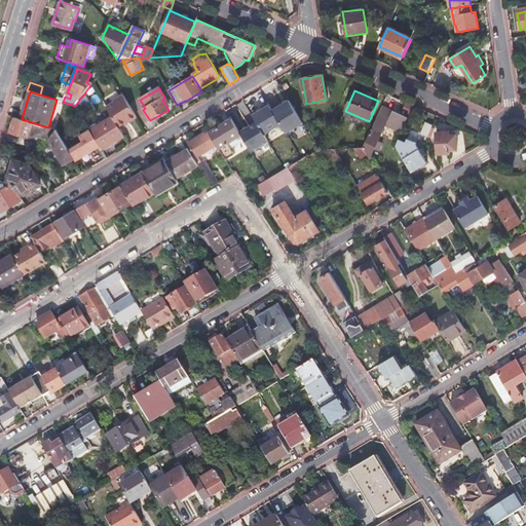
[(107,108),(113,118),(118,127),(128,121),(129,122),(137,117),(123,95),(113,101),(114,104),(107,108)]
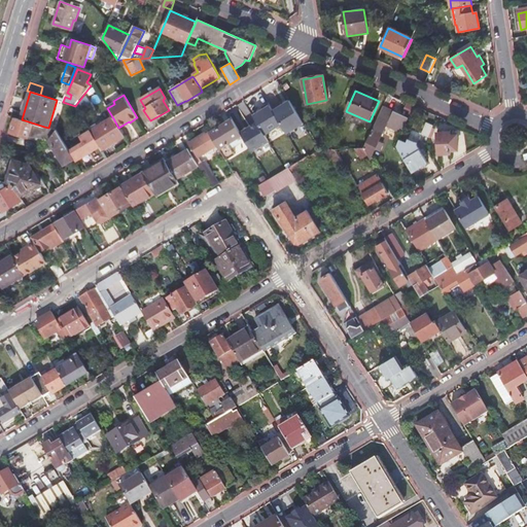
[(79,110),(90,104),(85,97),(82,99),(77,106),(79,110)]
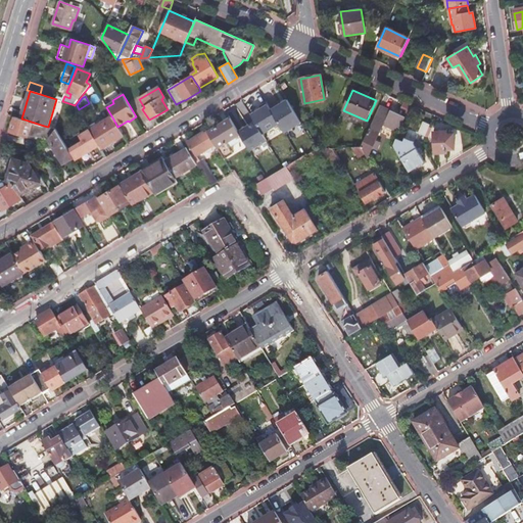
[(283,125),(271,105),(250,117),(253,124),(249,126),(251,129),(245,133),(257,153),(273,144),(267,134),(283,125)]
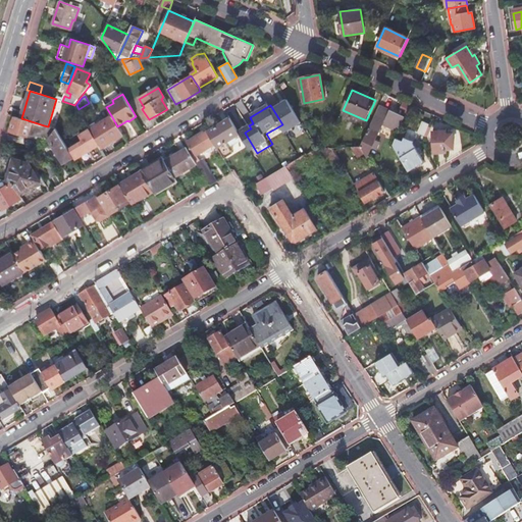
[(389,110),(379,106),(361,147),(364,153),(366,156),(367,155),(378,132),(379,133),(383,123),(397,129),(403,116),(389,110)]
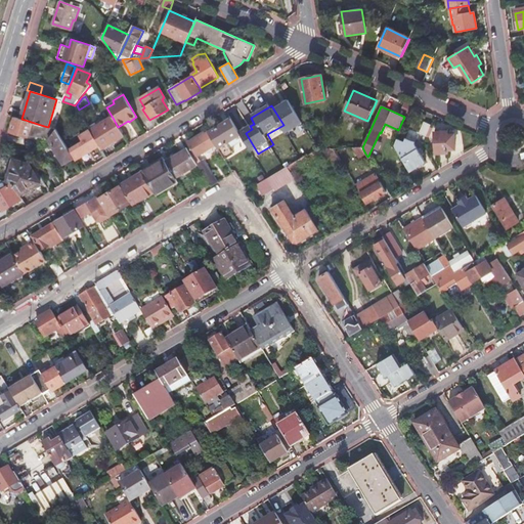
[(29,135),(39,139),(44,126),(22,119),(15,117),(11,131),(28,137),(29,135)]
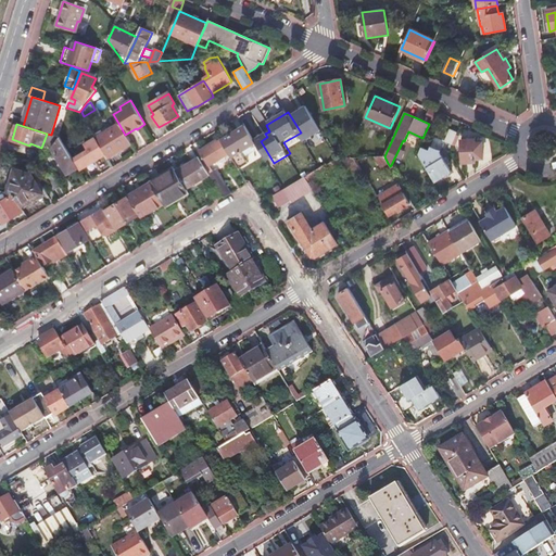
[(431,125),(429,124),(422,138),(425,139),(431,125)]
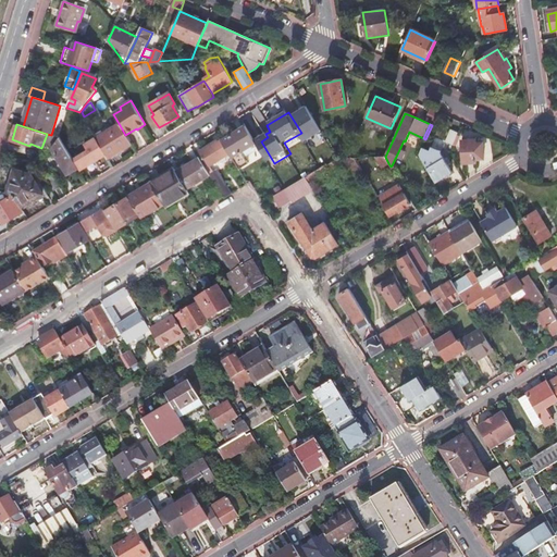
[(106,156),(108,159),(132,145),(125,135),(120,125),(96,139),(106,156)]
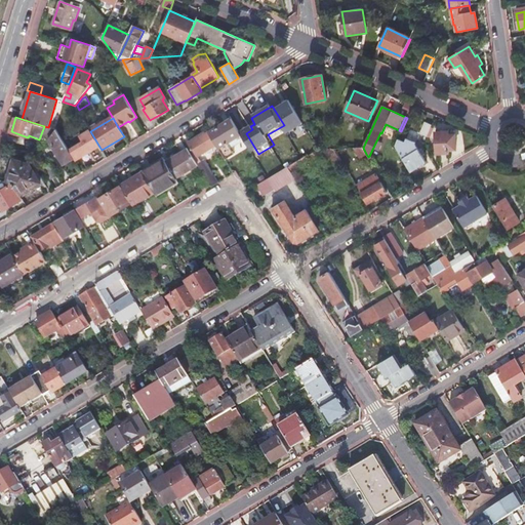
[(231,119),(208,132),(215,145),(217,148),(225,160),(234,155),(228,144),(227,142),(239,133),(241,135),(240,133),(231,119)]
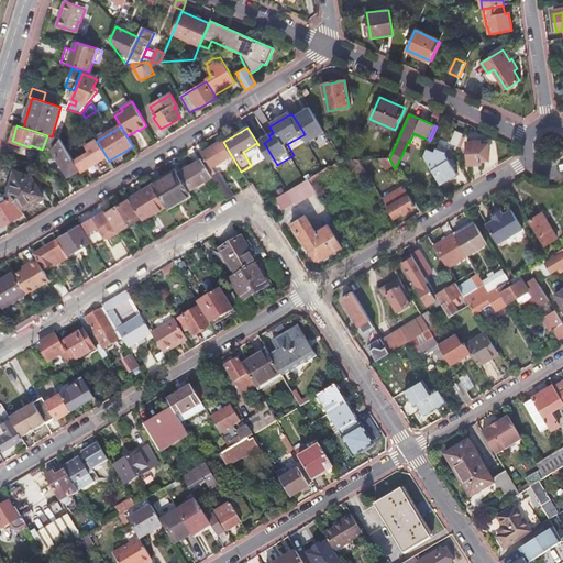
[(457,146),(463,134),(456,131),(451,143),(457,146)]
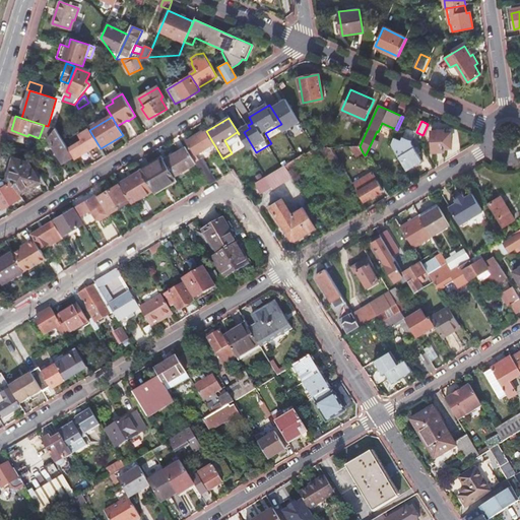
[(39,138),(46,141),(55,128),(48,126),(44,125),(39,138)]
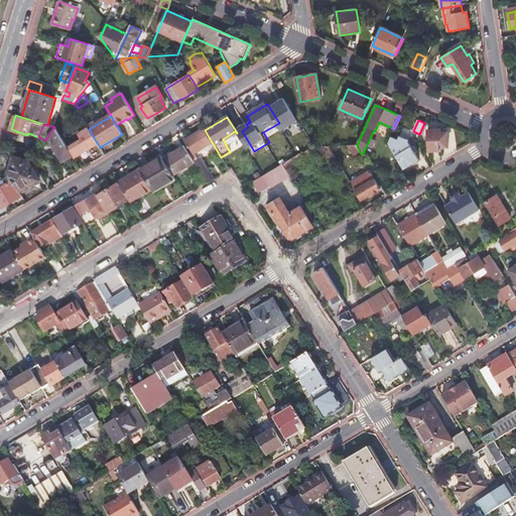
[(54,127),(45,140),(52,142),(51,143),(62,162),(73,156),(55,127),(54,127)]
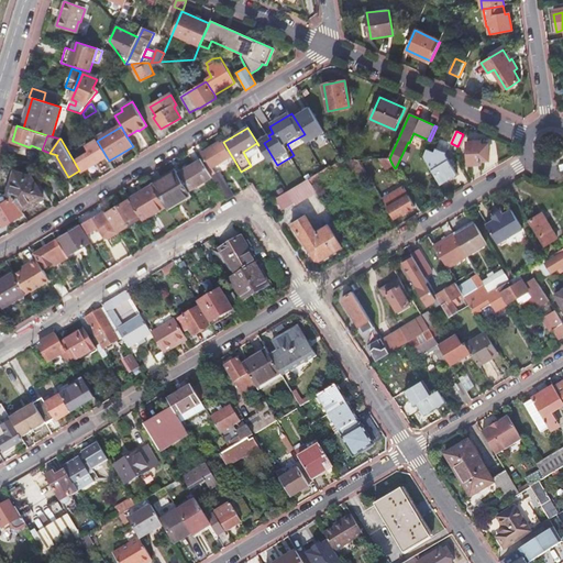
[(107,157),(97,141),(86,147),(96,163),(107,157)]
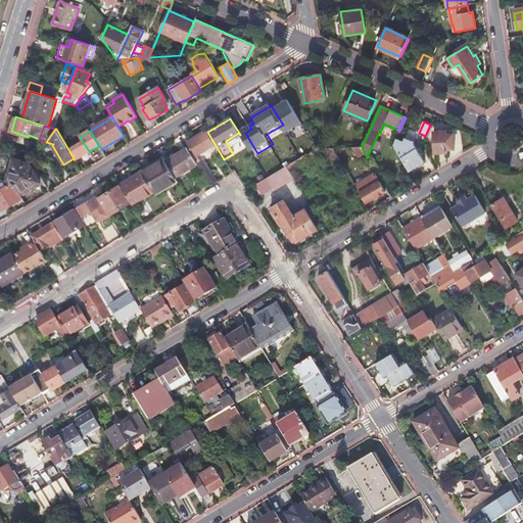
[(447,134),(446,131),(433,132),(435,153),(447,153),(447,149),(455,149),(454,134),(447,134)]
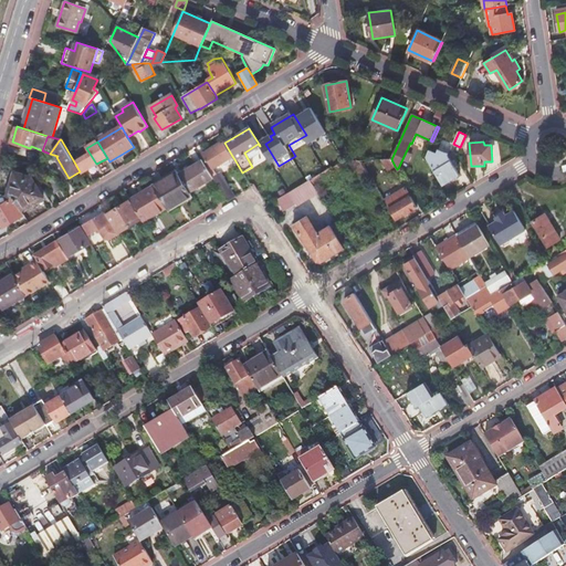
[(232,156),(224,143),(221,145),(220,144),(203,154),(212,168),(232,156)]
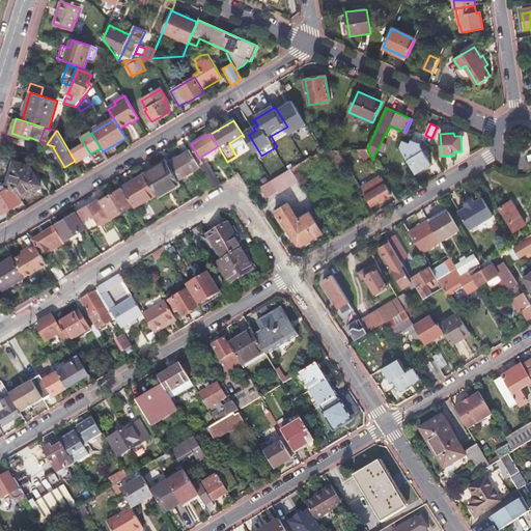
[(229,143),(230,145),(244,137),(242,135),(229,143)]
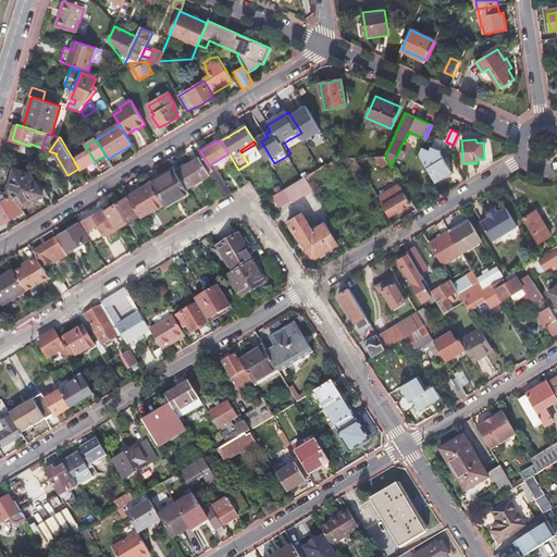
[(430,150),(422,147),(419,155),(428,169),(436,183),(453,173),(448,164),(445,159),(441,152),(442,151),(432,147),(430,150)]
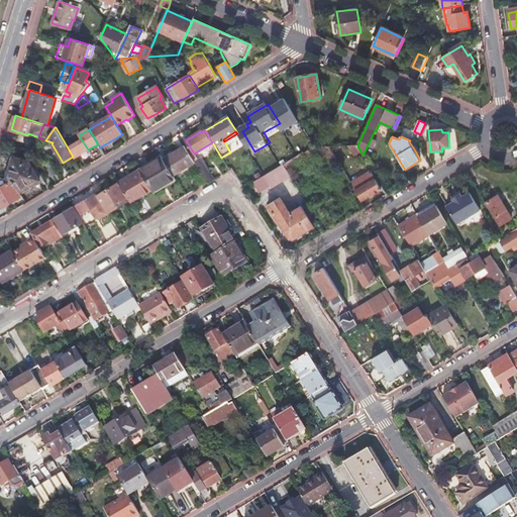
[(185,145),(163,160),(173,176),(195,163),(194,161),(185,145)]
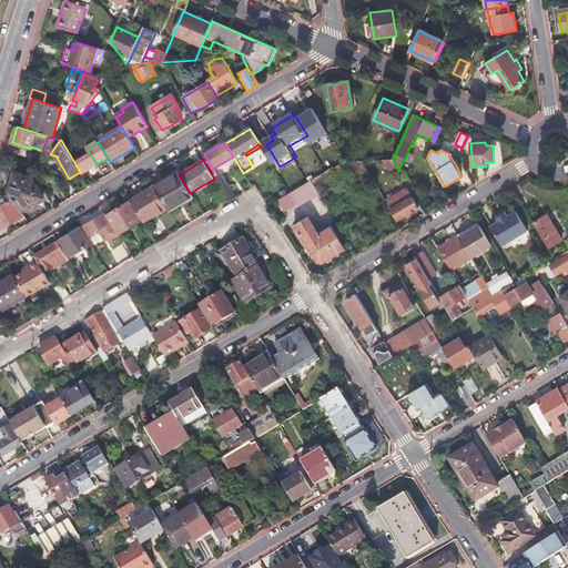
[(396,166),(393,160),(383,160),(389,170),(396,166)]
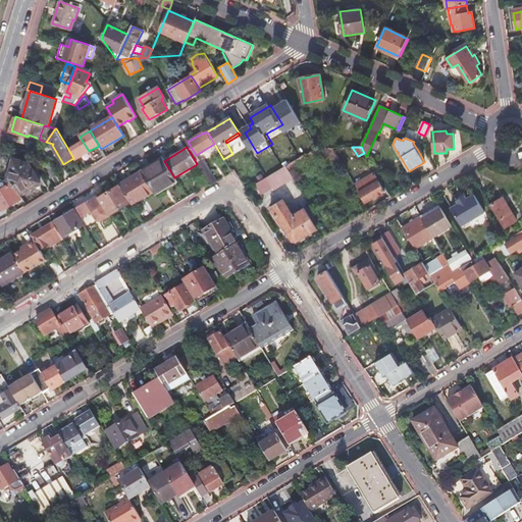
[(318,149),(316,149),(307,153),(298,159),(286,165),(294,177),(295,179),(300,176),(295,168),(310,160),(316,171),(321,169),(316,160),(321,157),(319,153),(327,153),(334,164),(340,161),(331,148),(318,149)]
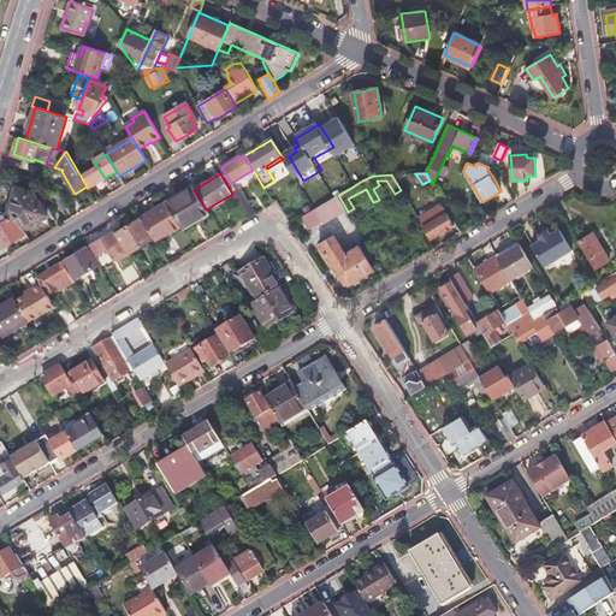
[(402,175),(391,175),(401,190),(408,185),(402,175)]
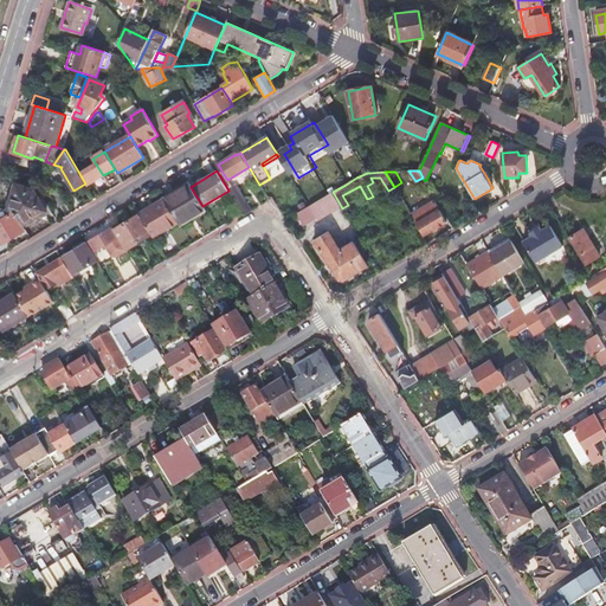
[(328,185),(333,192),(346,185),(341,178),(328,185)]
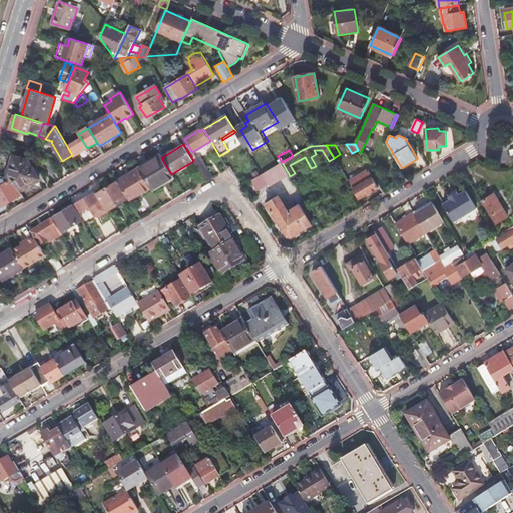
[(321,163),(316,154),(311,157),(316,166),(321,163)]
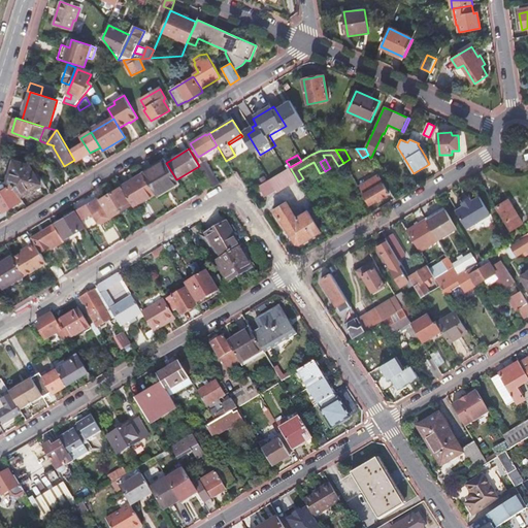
[(13,161),(6,184),(13,186),(29,166),(13,161)]
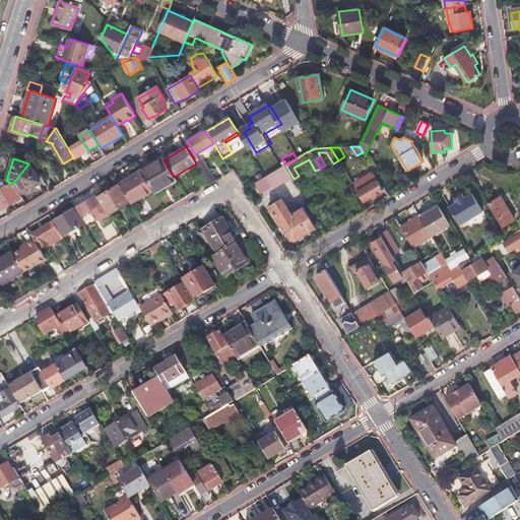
[(163,158),(141,171),(153,192),(155,194),(177,182),(174,177),(164,160),(163,158)]
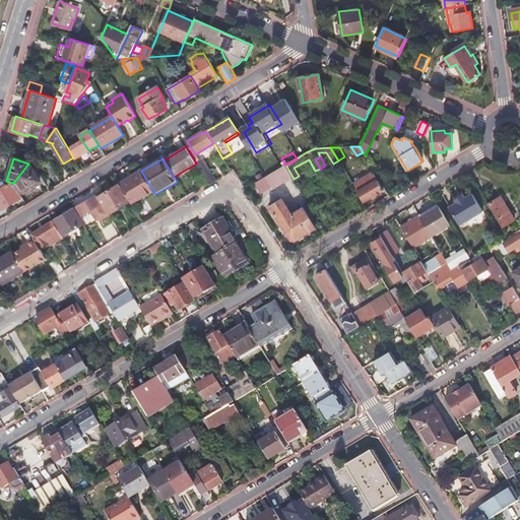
[(196,164),(208,184),(209,186),(215,182),(209,174),(208,174),(200,158),(195,161),(196,164)]
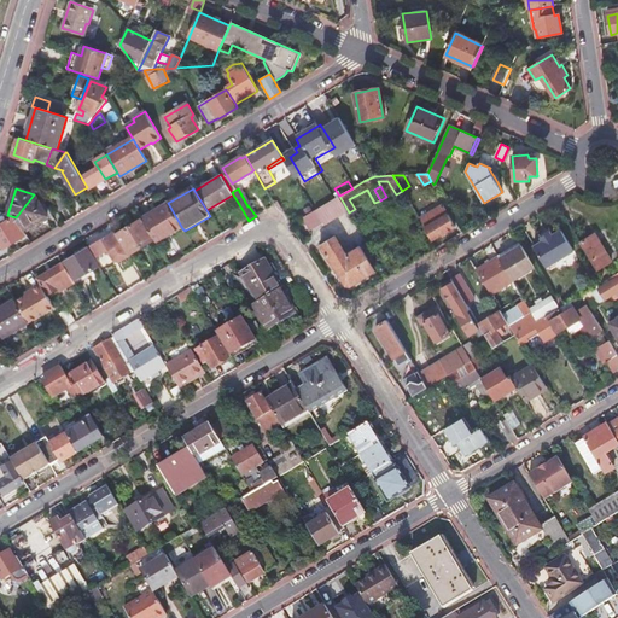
[(34,194),(16,217),(23,231),(47,216),(34,194)]
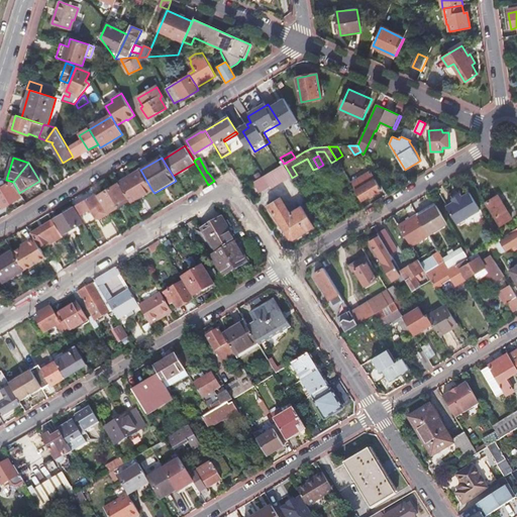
[(56,174),(48,163),(43,166),(49,177),(56,174)]
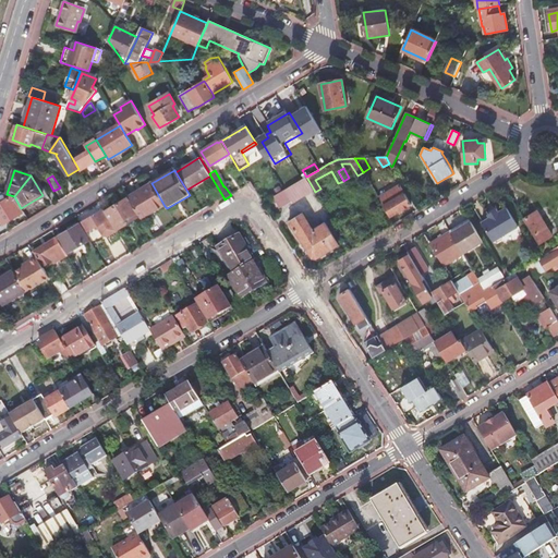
[(284,190),(273,197),(279,208),(291,202),(292,202),(314,190),(306,177),(284,190)]
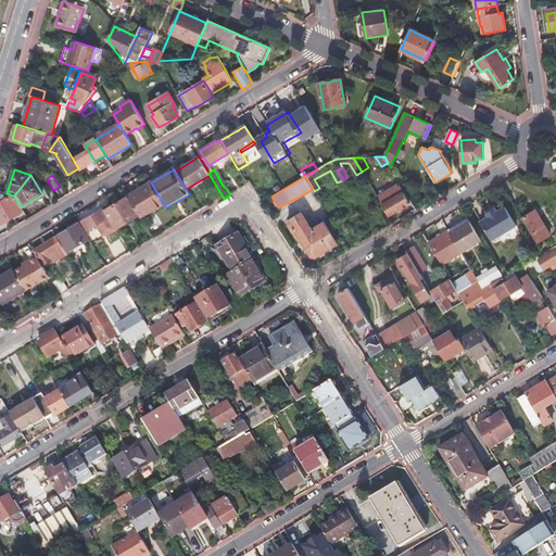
[(127,197),(139,215),(141,219),(164,205),(151,182),(127,197)]
